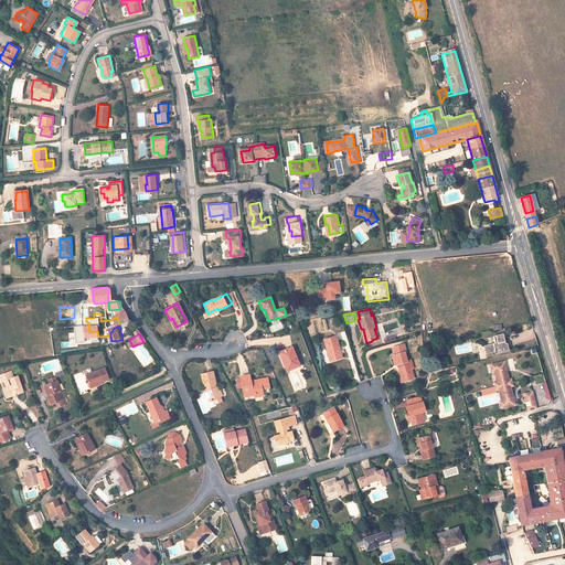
[(330,350),(333,361),(342,359),(336,337),(324,340),(328,350),(330,350)]
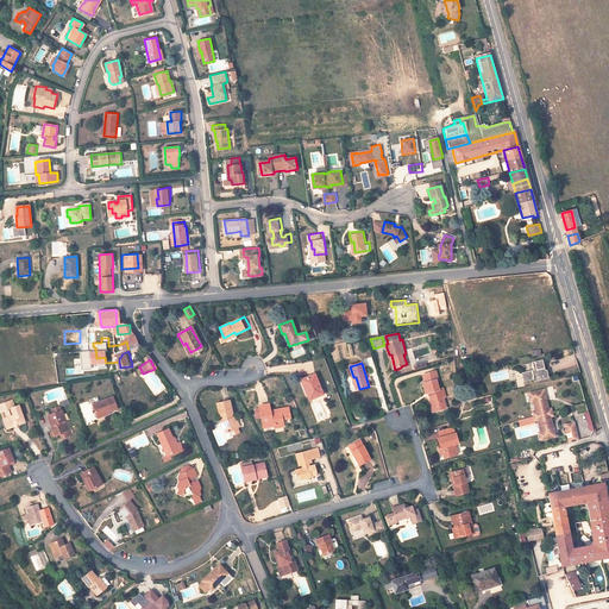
[(546,374),(544,374),(541,363),(532,365),(533,372),(521,375),(523,383),(533,381),(533,383),(547,380),(546,374)]
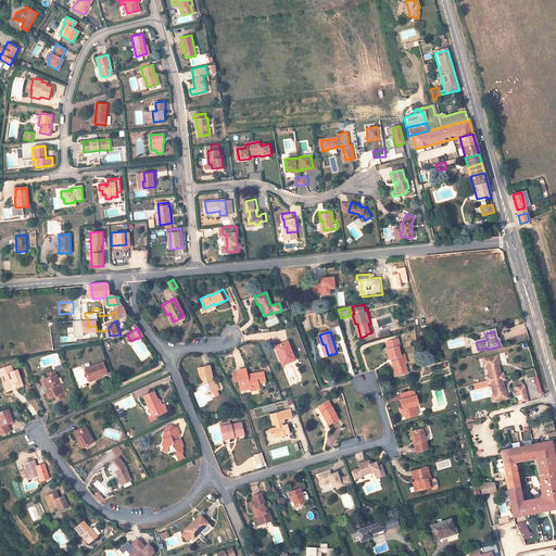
[(388,344),(390,351),(397,349),(402,346),(400,340),(388,344)]
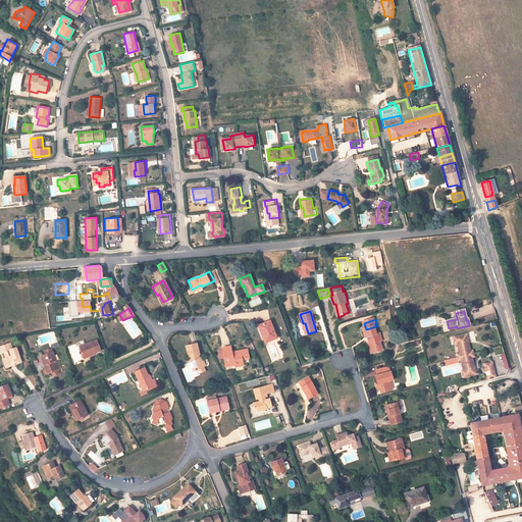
[(265,343),(276,338),(270,320),(258,325),(265,343)]
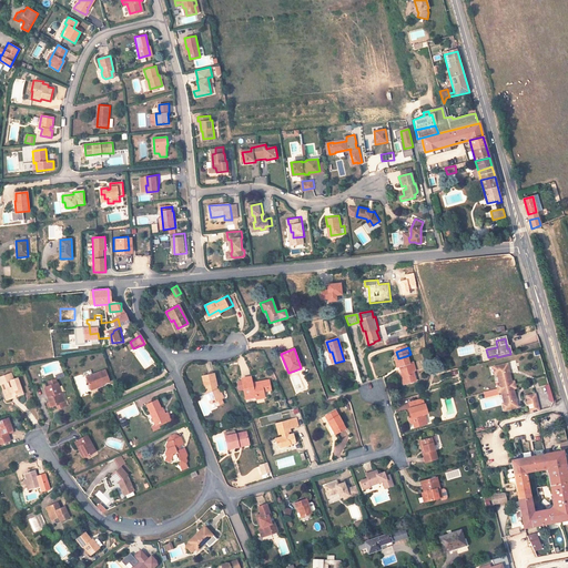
[(404,384),(415,381),(413,374),(416,373),(413,365),(409,366),(406,356),(398,358),(394,361),(397,369),(398,369),(399,369),(404,384)]
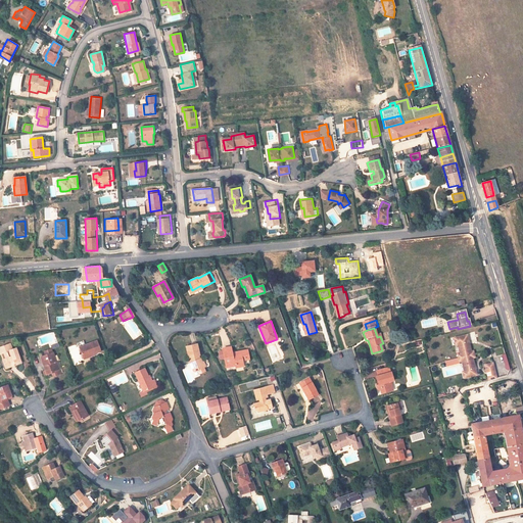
[(468,337),(459,339),(460,345),(458,346),(461,357),(458,357),(460,364),(463,364),(465,374),(467,373),(468,380),(477,377),(474,361),(476,360),(474,353),(472,353),(468,337)]
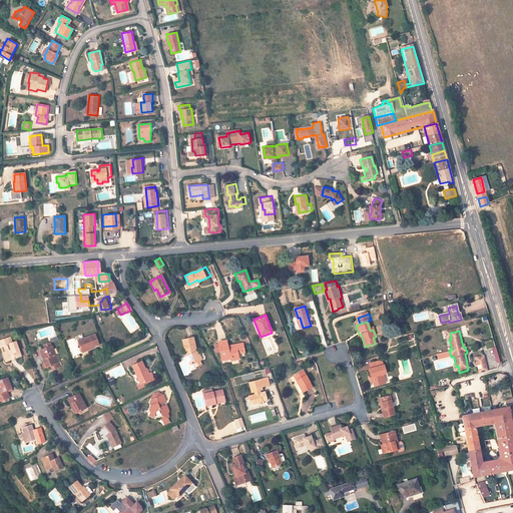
[(376,347),(375,344),(365,347),(361,334),(360,334),(365,351),(376,347)]
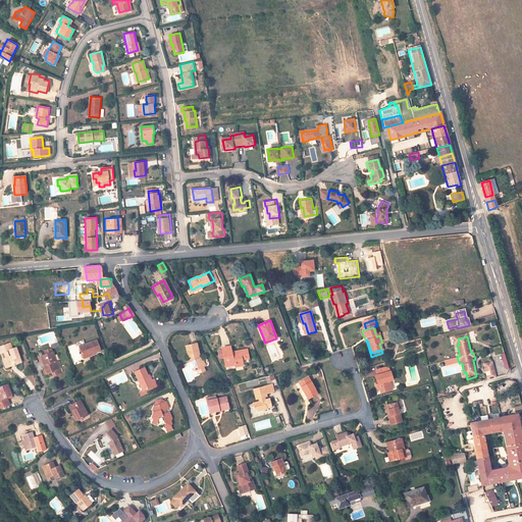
[(92,355),(101,351),(98,341),(80,347),(83,356),(92,353),(92,355)]
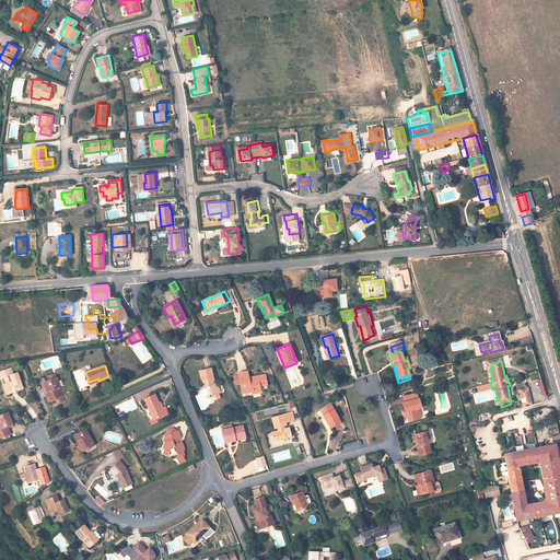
[(0,371),(0,375),(1,378),(6,377),(11,393),(25,387),(19,372),(15,373),(12,374),(10,368),(0,371)]
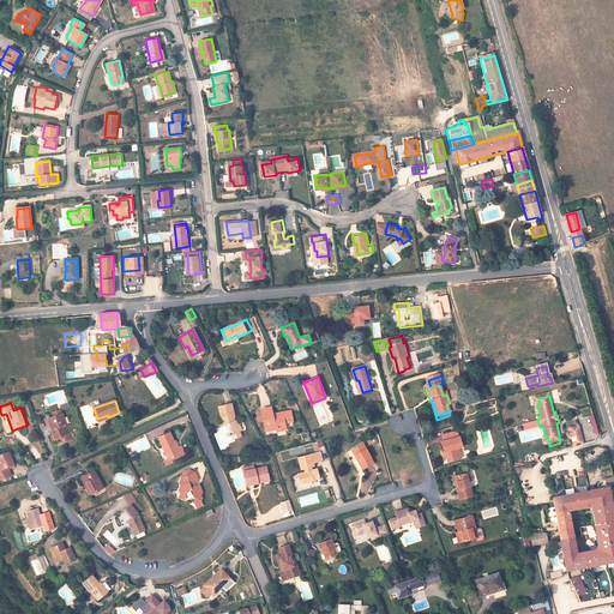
[(233,434),(234,439),(241,437),(239,432),(241,431),(238,421),(233,422),(232,419),(235,417),(232,404),(220,407),(222,420),(226,419),(228,425),(224,426),(228,435),(233,434)]
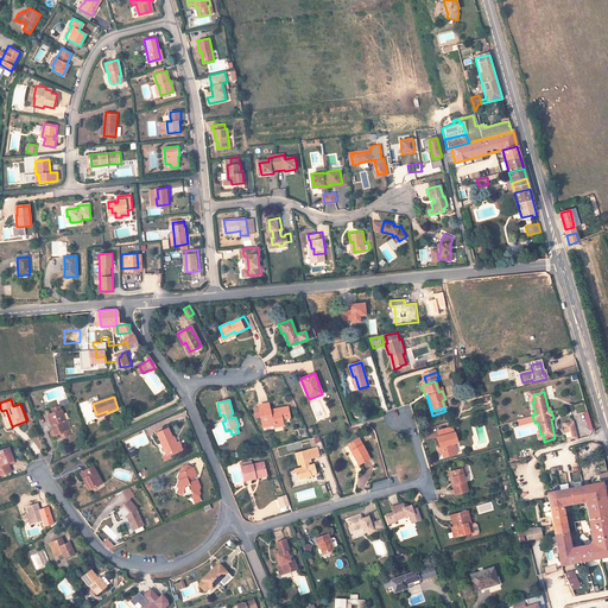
[(284,426),(282,419),(286,418),(285,413),(289,412),(287,406),(271,411),(268,405),(259,407),(264,428),(270,426),(268,424),(273,423),(274,428),(284,426)]
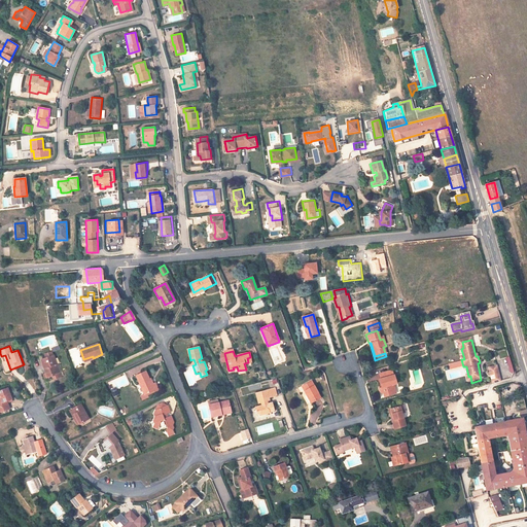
[(41,359),(48,377),(58,374),(54,364),(58,363),(54,354),(41,359)]
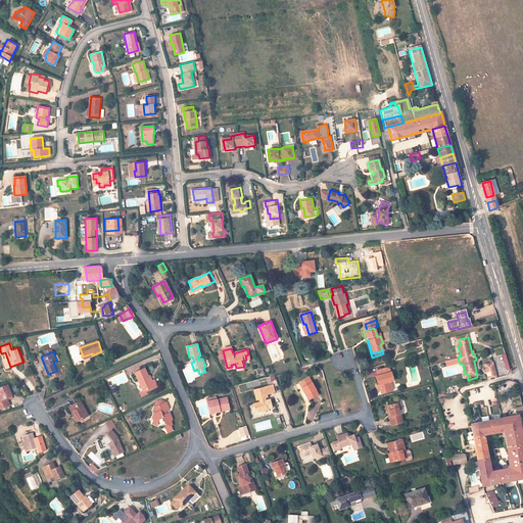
[(5,352),(1,353),(7,368),(10,367),(5,352)]
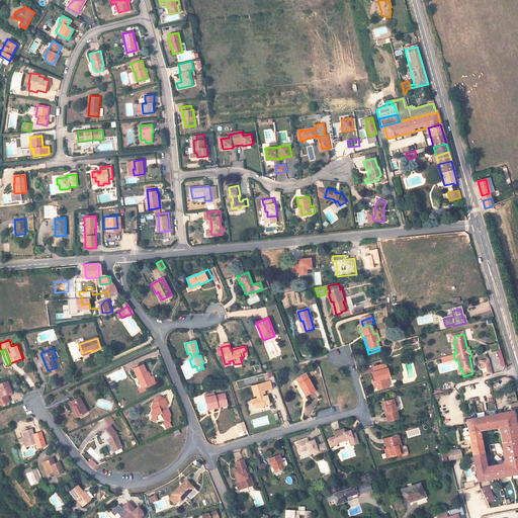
[(489,361),(481,363),(485,378),(493,376),(489,361)]
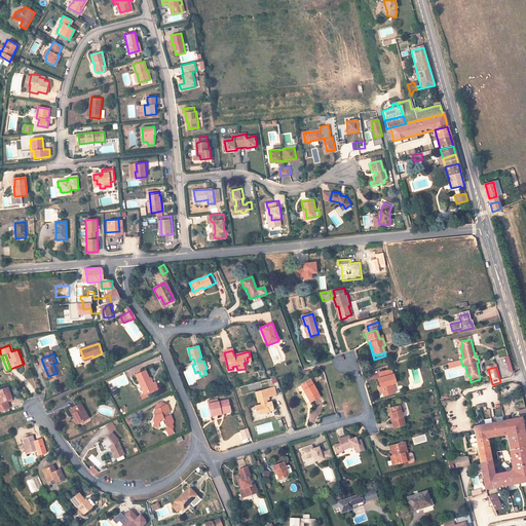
[(147,395),(155,390),(146,372),(136,377),(140,385),(142,384),(147,395)]
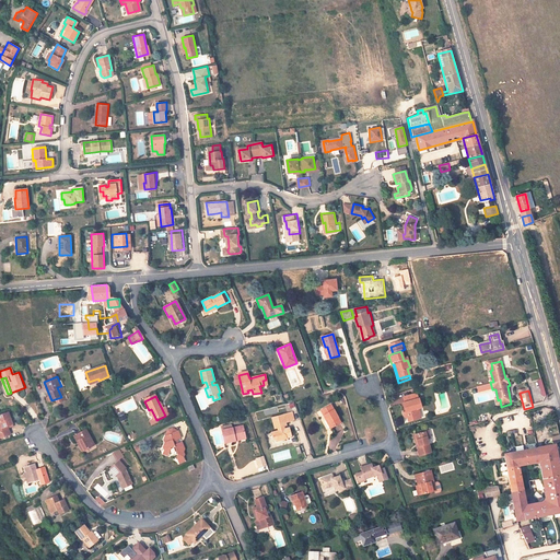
[(404,407),(406,415),(409,413),(409,416),(408,419),(410,423),(421,420),(419,412),(418,413),(417,411),(422,410),(420,401),(418,401),(417,397),(407,400),(408,405),(404,407)]
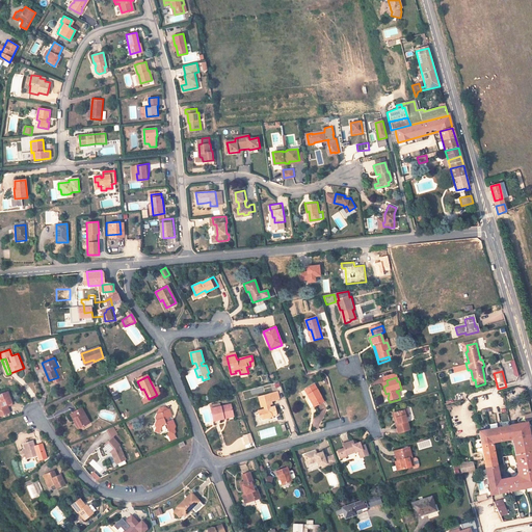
[(316,405),(324,401),(314,384),(304,390),(310,399),(311,398),(316,405)]
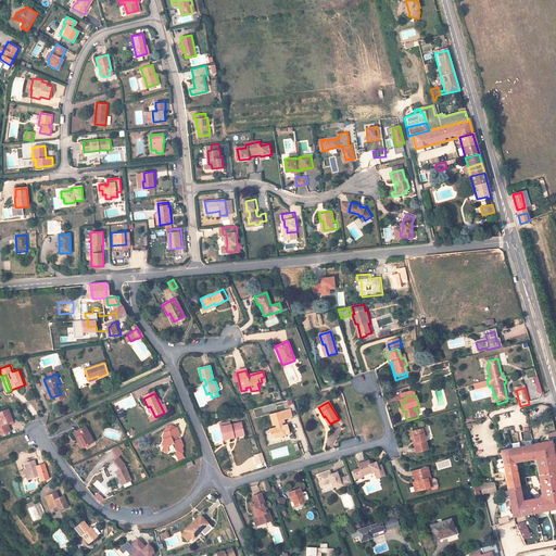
[(292,417),(290,409),(270,415),(273,426),(276,425),(277,429),(273,430),(274,434),(278,439),(285,437),(283,432),(289,431),(287,426),(282,427),(281,424),(283,422),(283,420),(292,417)]
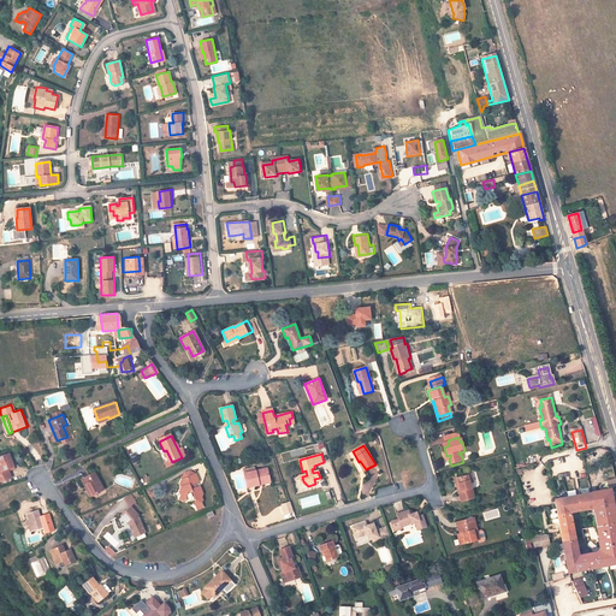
[(259,483),(270,480),(267,469),(255,472),(254,467),(244,469),(248,487),(259,485),(259,483)]
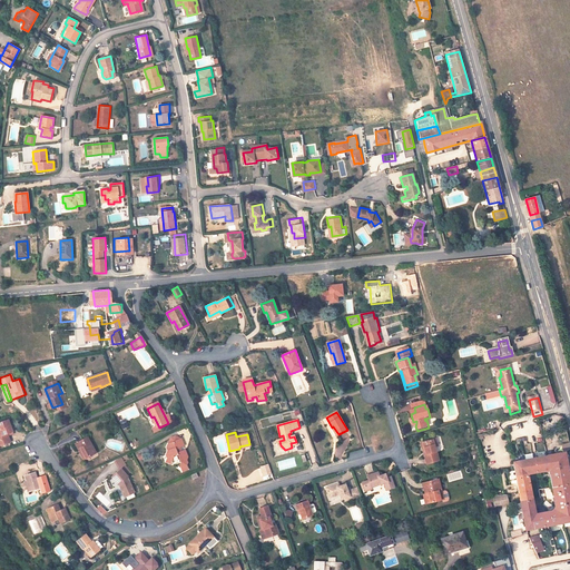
[(76,444),(79,450),(81,449),(87,458),(97,452),(88,436),(76,444)]
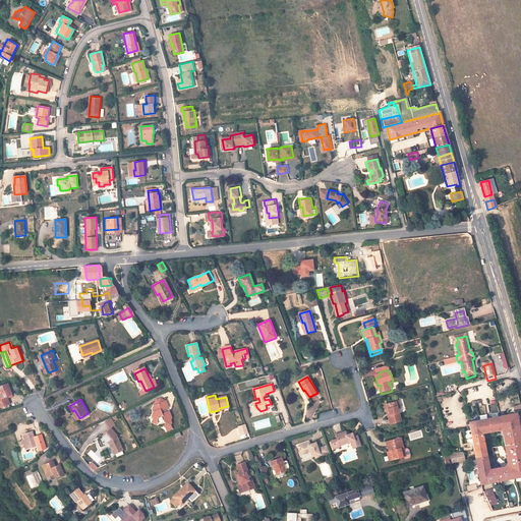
[(165,399),(153,404),(151,408),(152,411),(150,415),(151,418),(150,421),(155,424),(156,420),(155,419),(157,415),(160,414),(162,415),(165,422),(164,425),(167,430),(172,428),(170,424),(171,422),(170,419),(171,415),(168,409),(165,410),(164,407),(168,406),(165,399)]
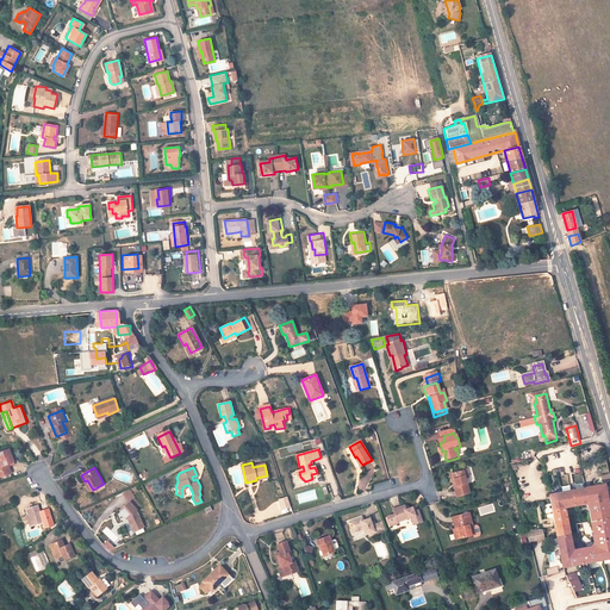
[(468,475),(467,470),(453,473),(458,486),(455,487),(458,496),(470,493),(466,479),(465,477),(468,475)]
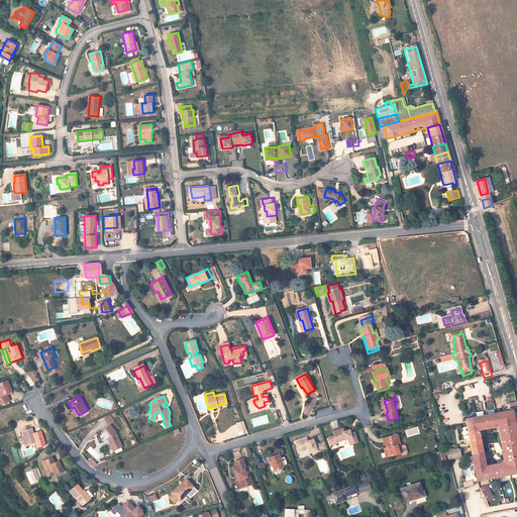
[(511,409),(496,412),(498,423),(501,422),(513,420),(511,409)]
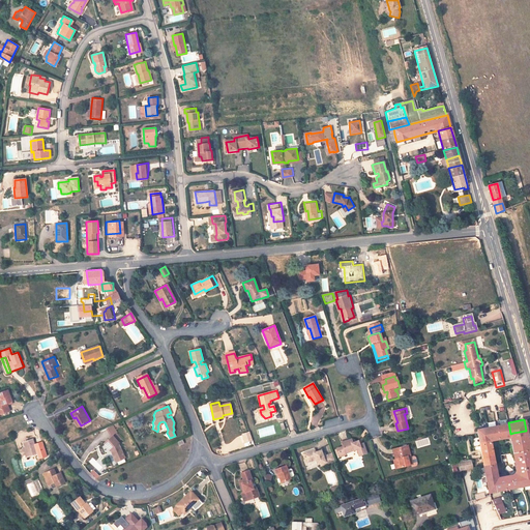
[(510,434),(508,422),(477,430),(478,438),(490,436),(490,437),(497,436),(510,434)]
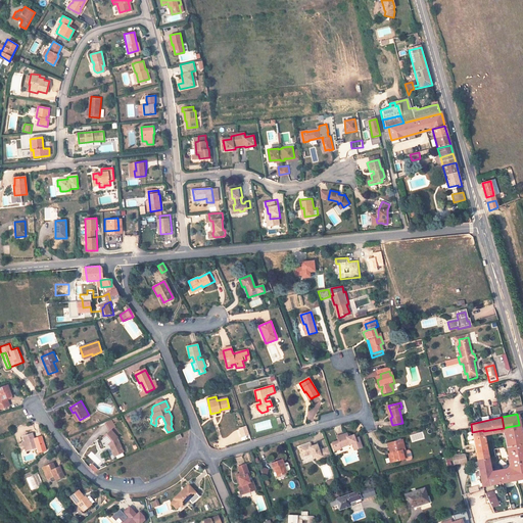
[(109,431),(116,427),(111,419),(105,423),(109,431)]
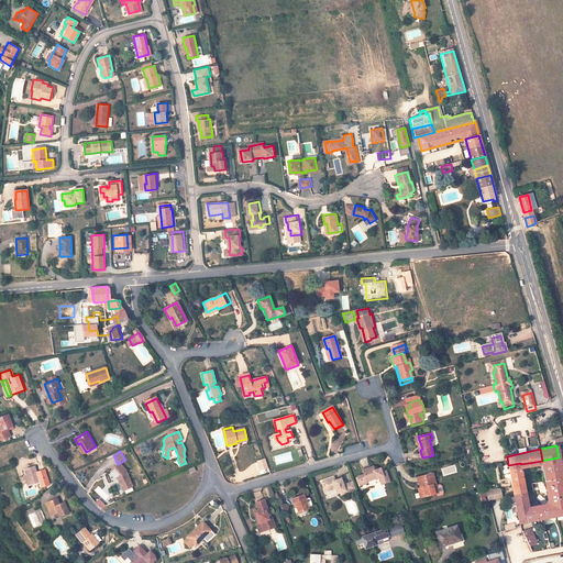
[(549,477),(562,475),(559,457),(545,460),(549,477)]
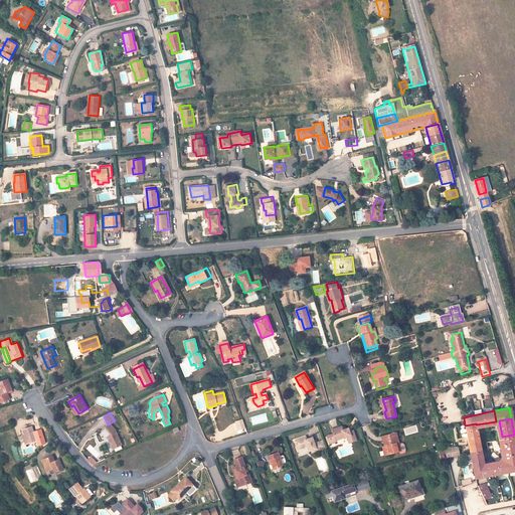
[(109,439),(113,448),(122,445),(115,430),(116,428),(111,422),(102,431),(108,437),(109,436),(110,438),(109,439)]
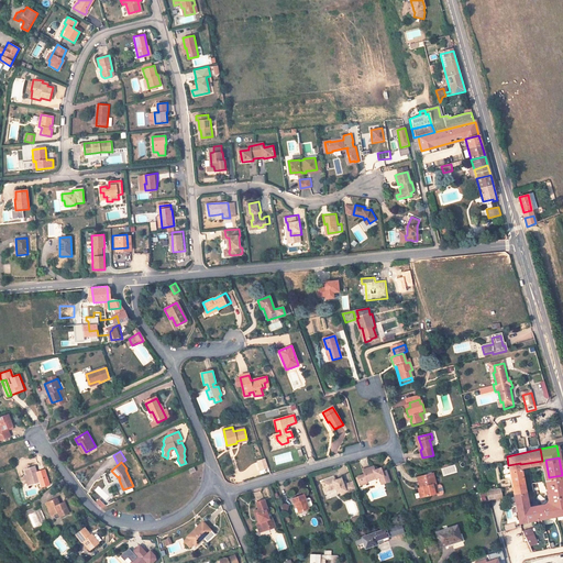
[(520,464),(520,463),(508,465),(514,492),(525,489),(520,464)]
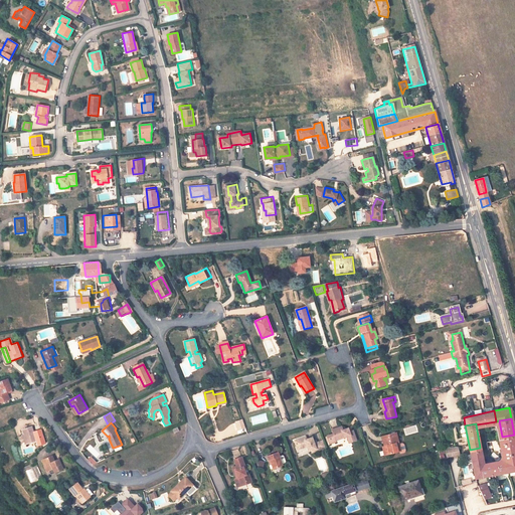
[(342,437),(343,438),(346,437),(348,443),(355,441),(352,431),(348,432),(347,428),(342,430),(340,426),(331,430),(332,434),(325,435),(328,444),(334,442),(334,441),(333,439),(342,437)]
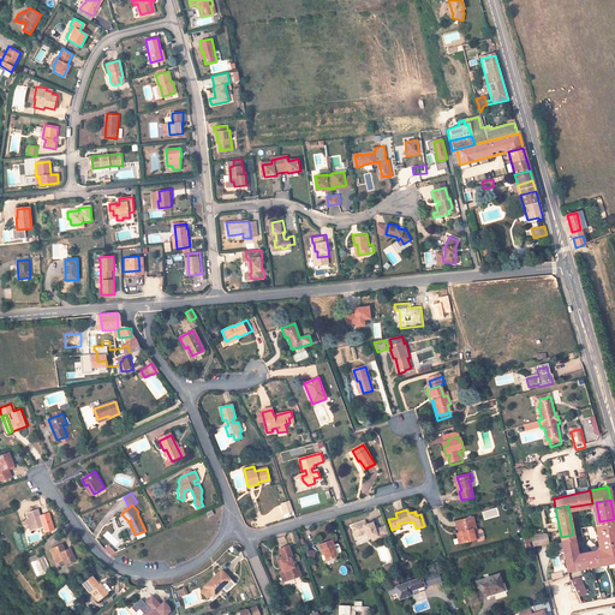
[(25,521),(29,532),(43,527),(39,511),(25,514),(28,520),(25,521)]
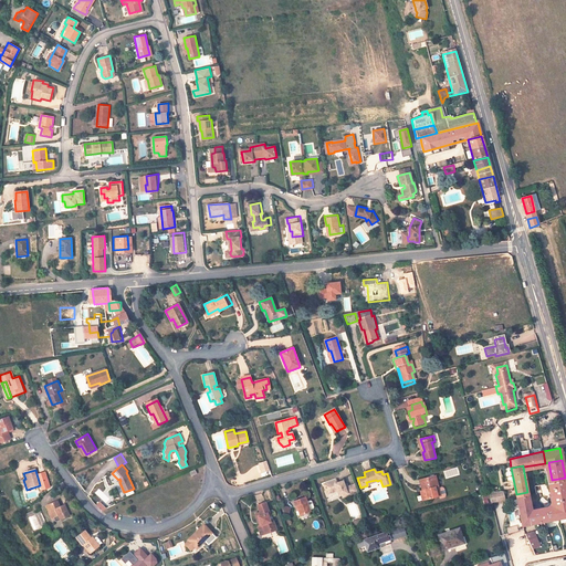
[(437,474),(421,479),(423,489),(426,499),(441,495),(442,498),(446,498),(447,495),(447,494),(446,489),(444,486),(442,486),(439,486),(437,474)]
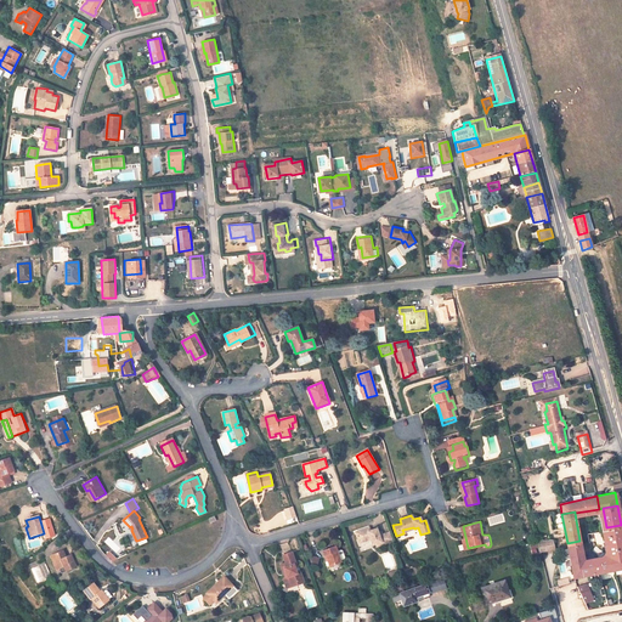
[(606,527),(612,555),(583,560),(580,560),(582,575),(621,567),(621,527),(621,525),(606,527)]
